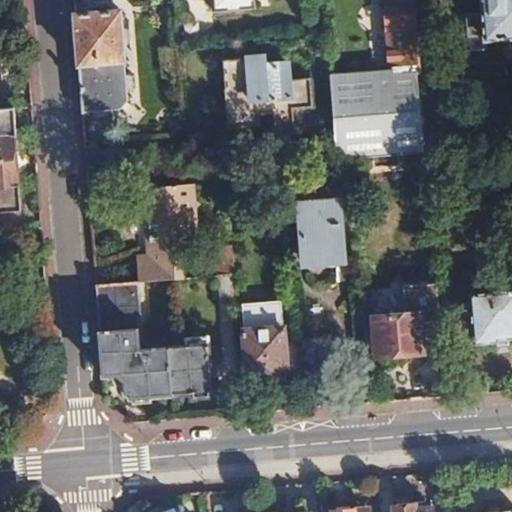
[(210,0),(211,14),(253,10),(252,0),(210,0)]
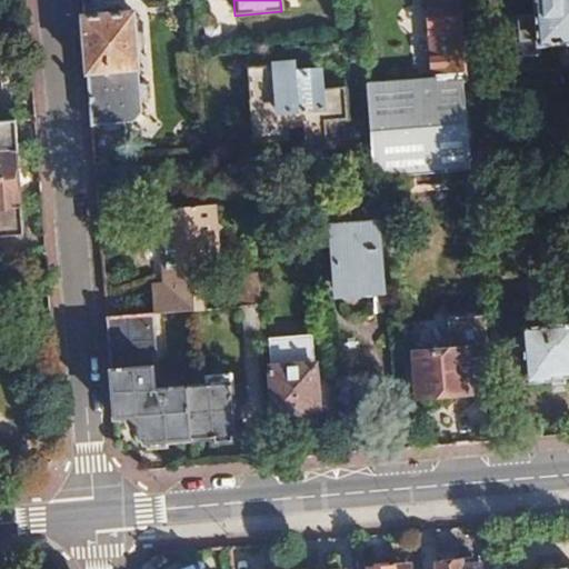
[(429,0),(436,75),(465,72),(459,0),(429,0)]
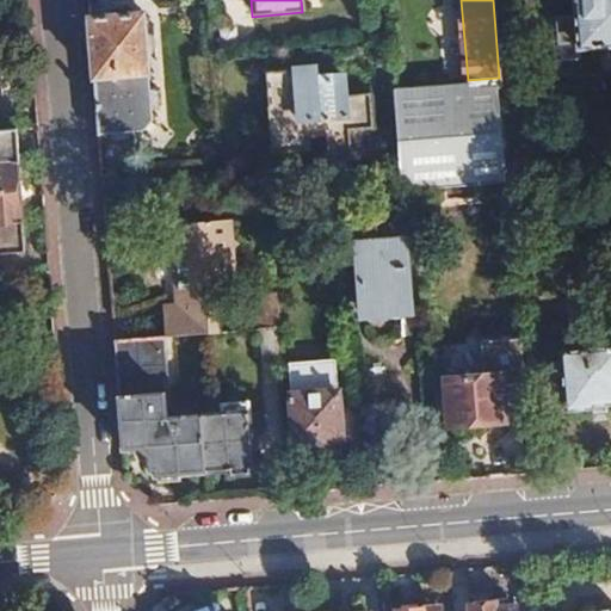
[(610,0),(572,0),(576,49),(610,44),(610,0)]
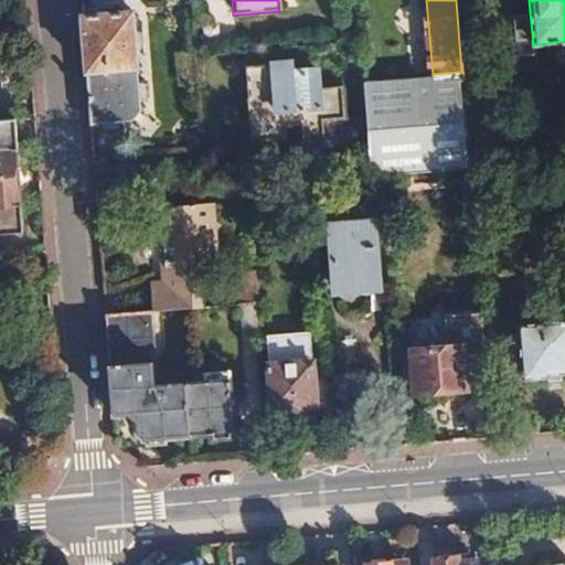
[(130,12),(84,16),(92,125),(128,123),(138,112),(130,12)]
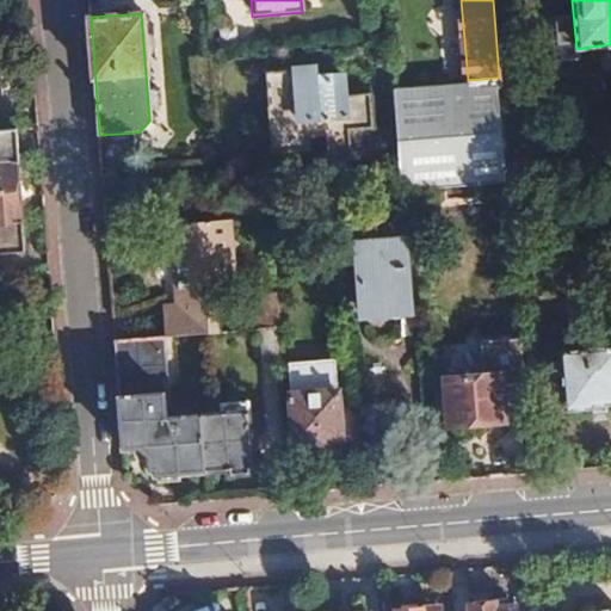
[(315,69),(266,74),(273,152),(310,148),(309,136),(326,135),(328,159),(352,156),(350,127),(374,124),(371,93),(347,94),(345,78),(315,80),(315,69)]
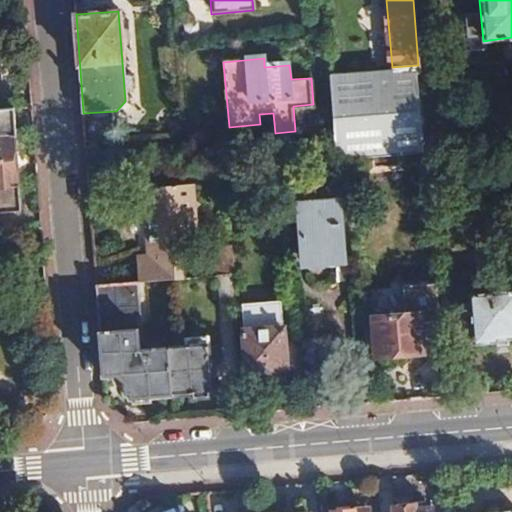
[(419,75),(329,82),(334,143),(347,160),(372,158),(403,155),(425,153),(423,130),(421,98),(419,75)]
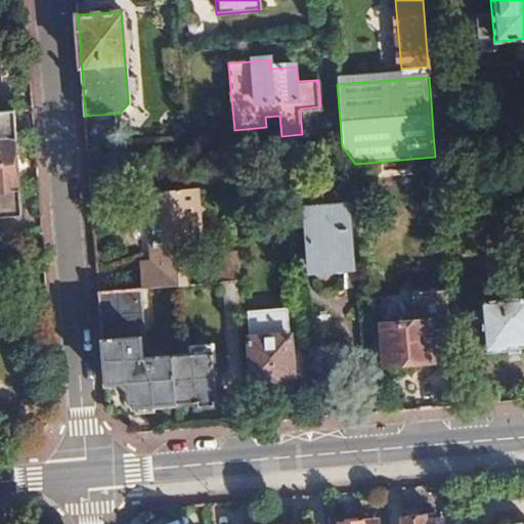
[(461,97),(431,100),(433,133),(464,130),(461,97)]
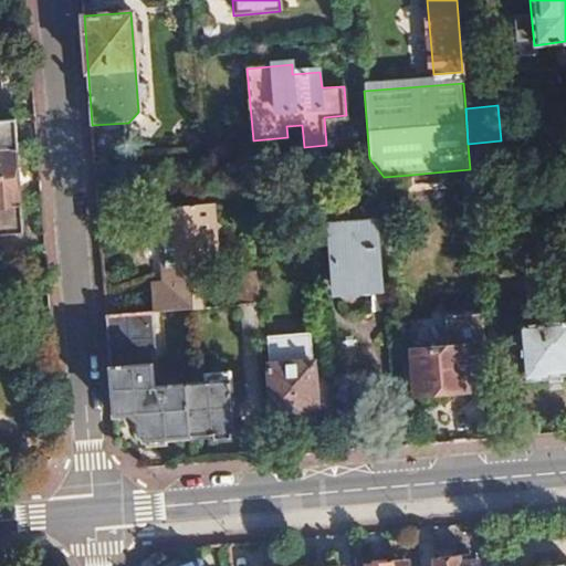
[(20,153),(17,121),(0,122),(0,238),(27,237),(24,207),(19,208),(14,154),(20,153)]
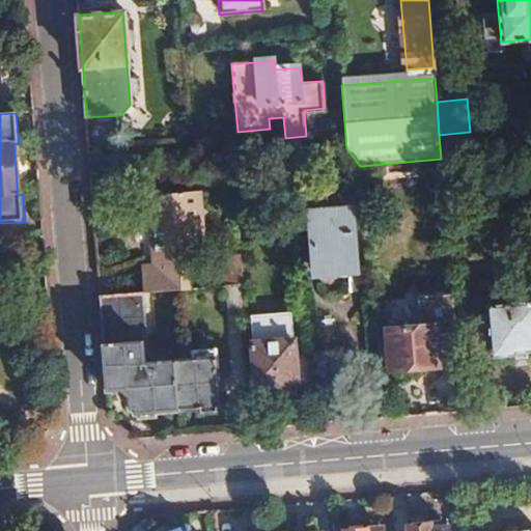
[(441,159),(418,161),(419,174),(442,173),(441,159)]
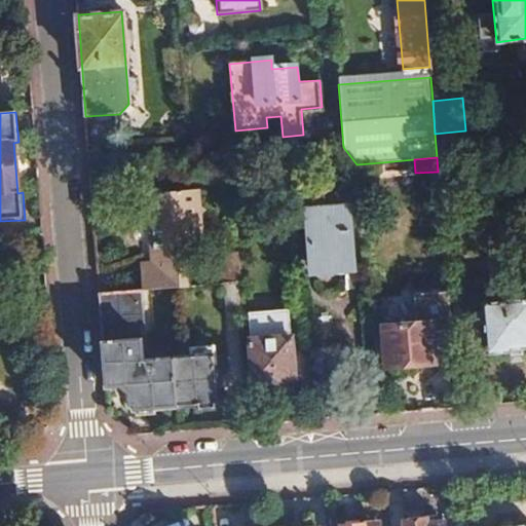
[(414,159),(382,162),(383,176),(415,173),(414,159)]
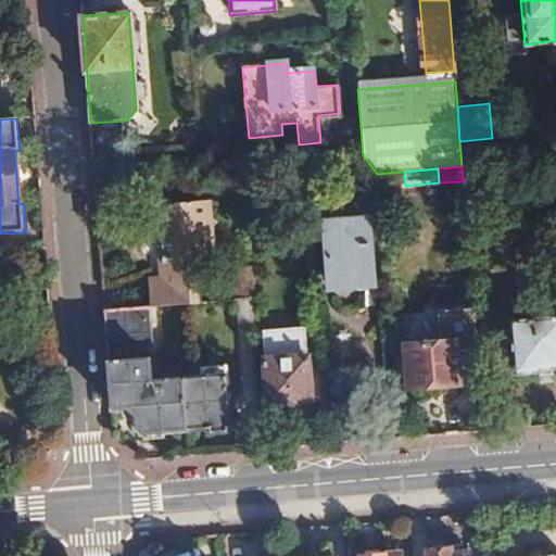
[(152,232),(156,232),(161,273),(163,303),(177,301),(198,300),(194,263),(214,261),(212,228),(209,226),(217,216),(210,211),(209,194),(150,201),(152,232)]
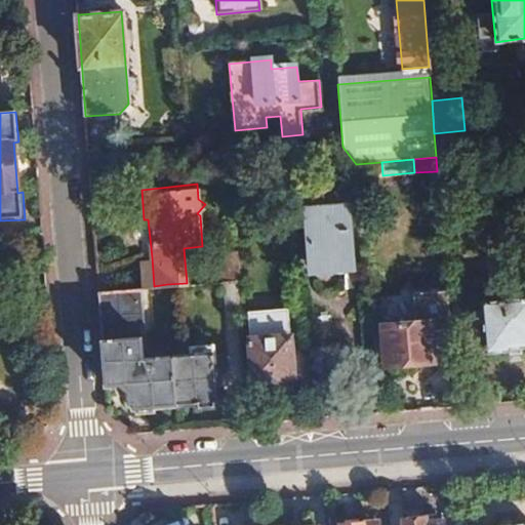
[(314,212),(307,213),(311,265),(354,260),(350,210),(314,212)]
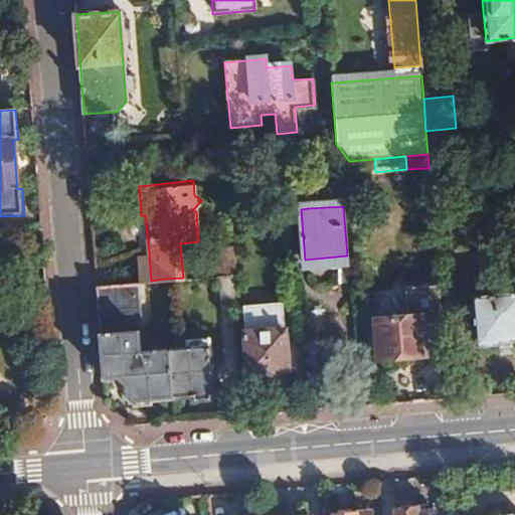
[(234,250),(217,251),(218,275),(220,275),(236,274),(234,250)]
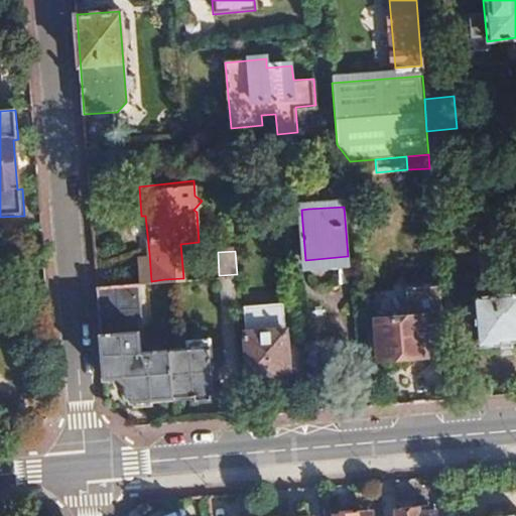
[(149,253),(137,254),(139,282),(151,281),(149,253)]
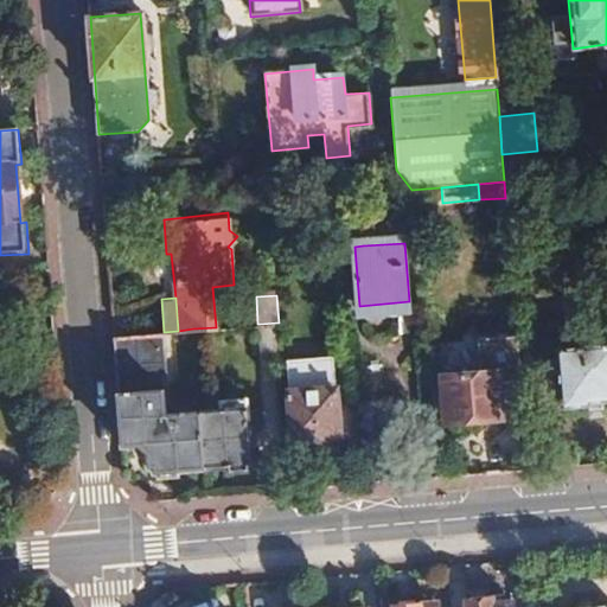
[(279,323),(260,324),(262,356),(281,355),(279,323)]
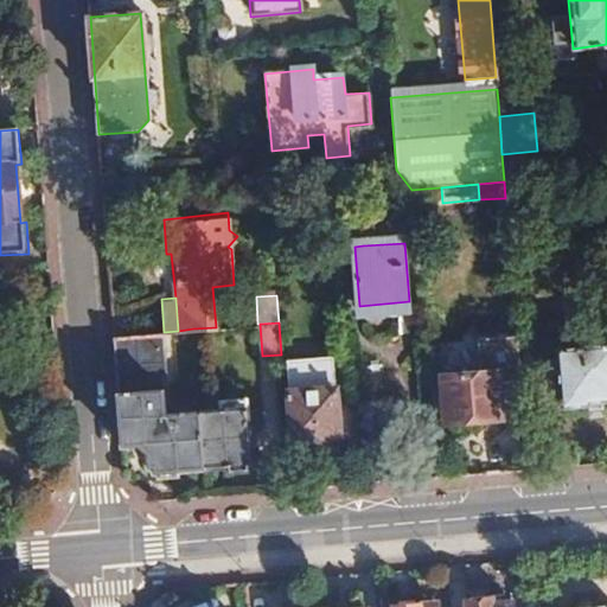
[(164,332),(113,336),(116,378),(168,374),(164,332)]
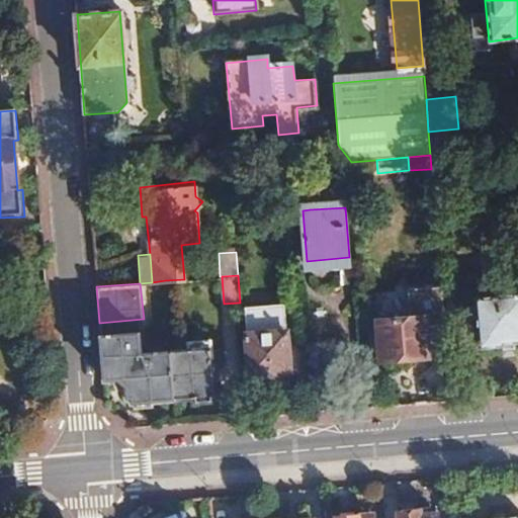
[(517,294),(475,298),(479,347),(503,345),(503,343),(517,341),(517,294)]
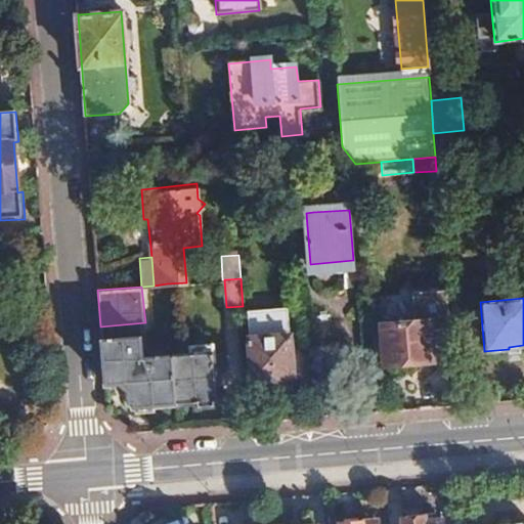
[(433,319),(382,322),(386,365),(436,361),(433,319)]
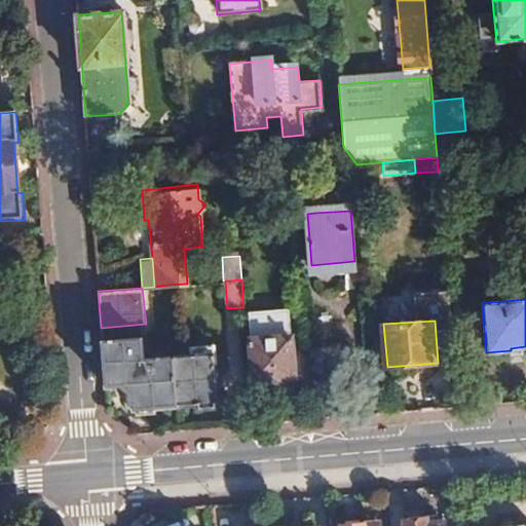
[(146,324),(101,328),(102,342),(146,339),(146,324)]
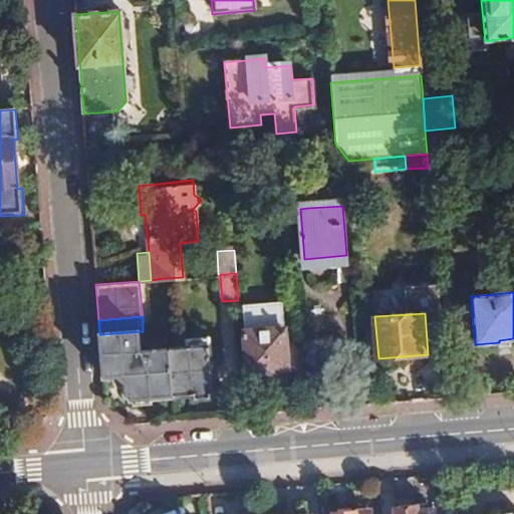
[(284,328),(245,331),(248,375),(270,372),(270,368),(287,367),(284,328)]
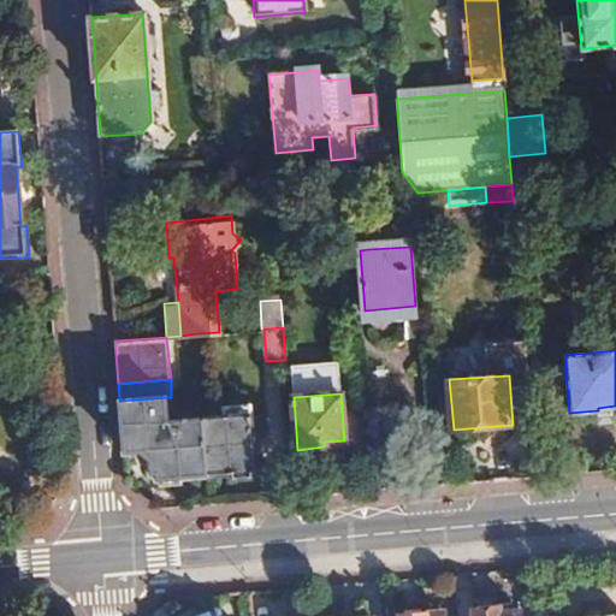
[(171,397),(119,401),(124,455),(140,454),(141,467),(148,467),(150,479),(154,478),(154,484),(184,480),(182,475),(207,475),(202,418),(202,415),(172,418),(171,397)]
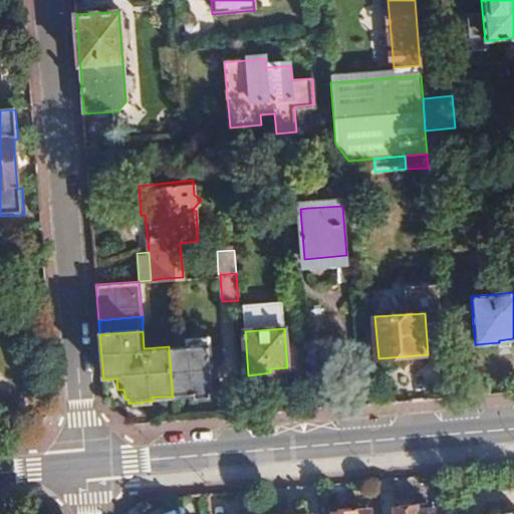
[(175,347),(169,348),(173,397),(194,394),(194,399),(209,397),(213,393),(208,338),(207,338),(188,340),(189,345),(175,347)]
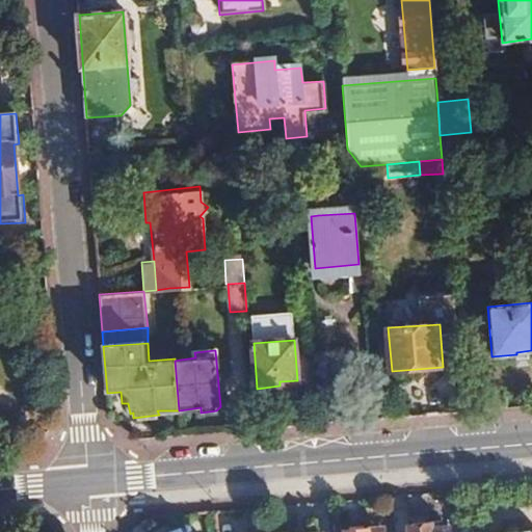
[(339,350),(313,353),(315,384),(342,382),(339,350)]
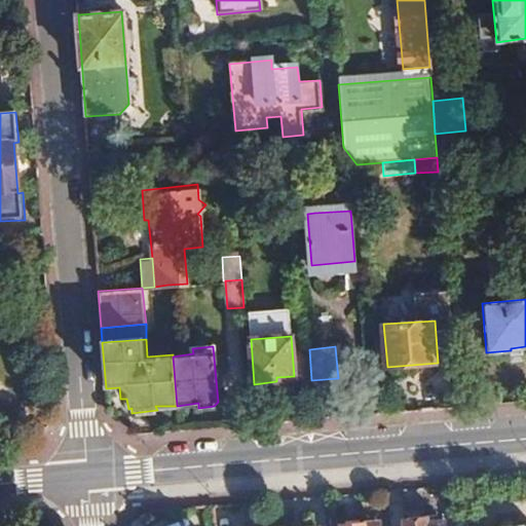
[(465,364),(453,365),(455,387),(467,386),(465,364)]
